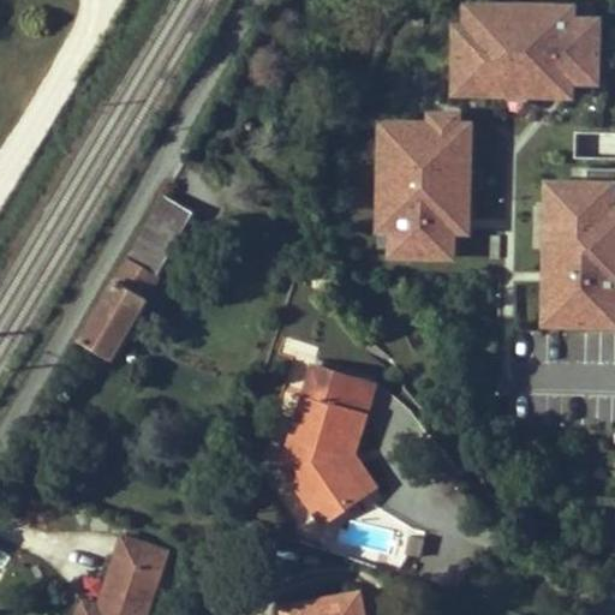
[(461,27),(451,25),(449,101),(574,103),(574,87),(602,87),(602,18),(577,18),(577,5),(461,4),(461,27)]
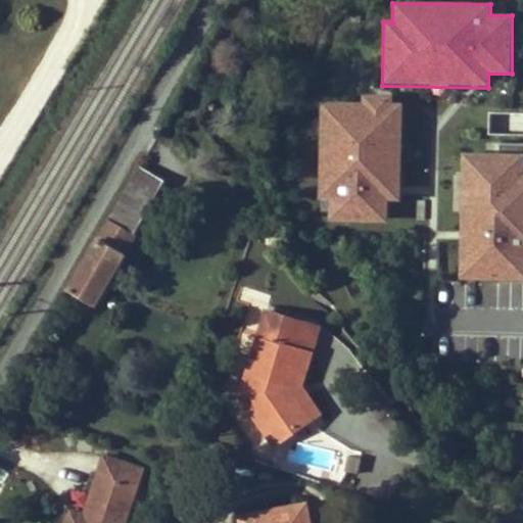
[(362,104),(319,103),(317,200),(330,200),(329,220),(386,220),(386,199),(400,199),(401,105),(391,105),(391,96),(362,96),(362,104)]
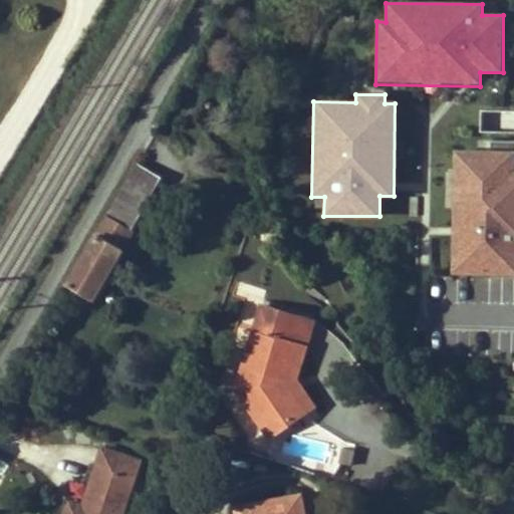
[(513,142),(477,142),(477,152),(513,152),(513,142)]
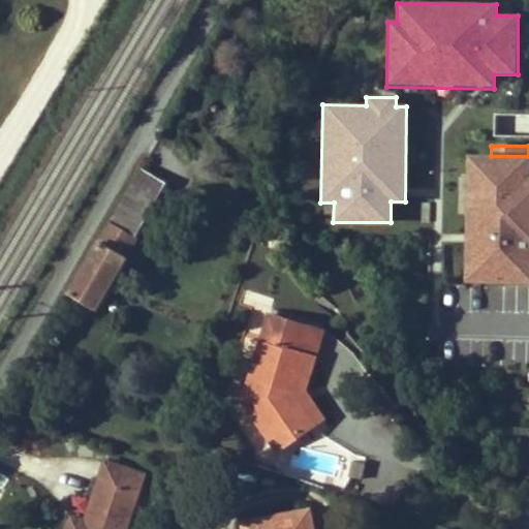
[(528,156),(491,156),(467,156),(465,285),(528,285),(528,156)]
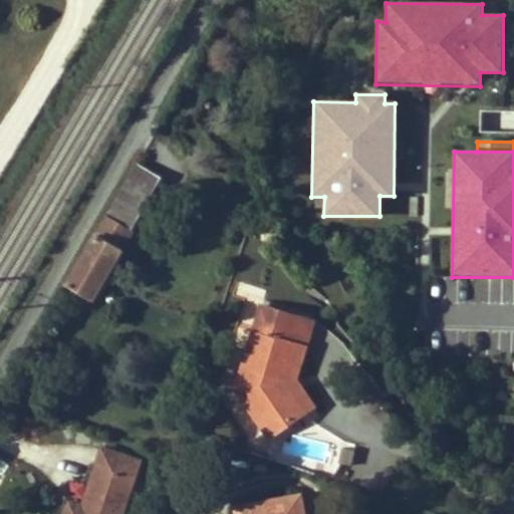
[(91,299),(162,177),(139,164),(68,285),(91,299)]
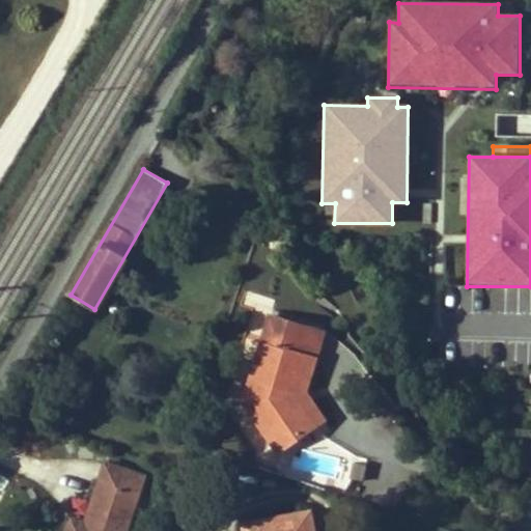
[(263,384),(271,401),(253,414),(280,452),(317,425),(295,394),(306,355),(316,358),(325,331),(271,315),(251,380),(263,384)]
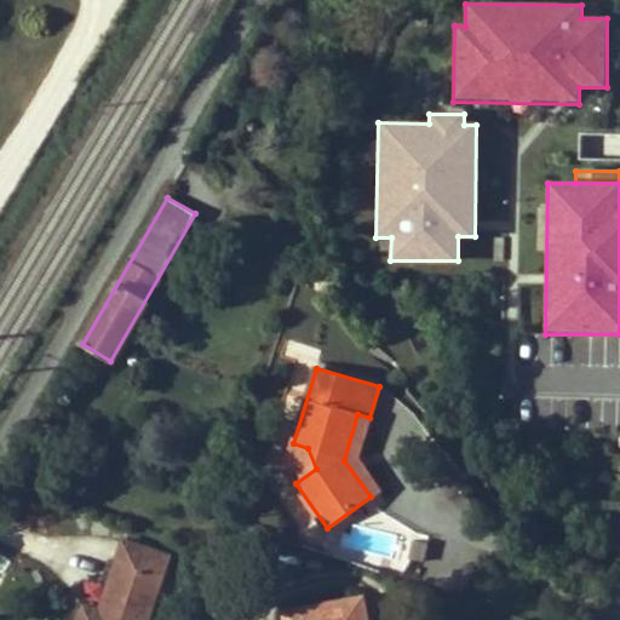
[(357,458),(369,418),(357,414),(344,460),(371,497),(380,489),(357,458)]
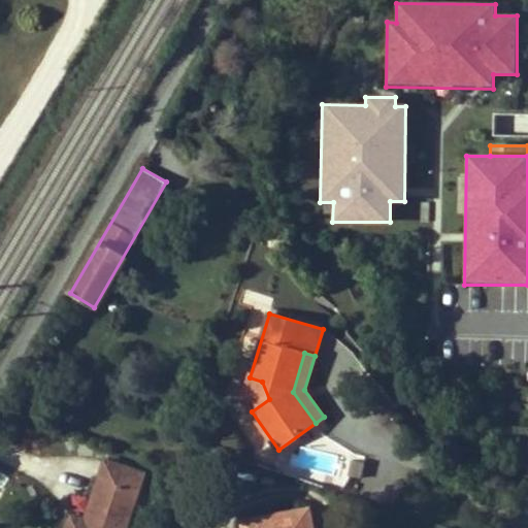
[(269,399),(262,382),(250,377),(243,400),(252,411),(269,399)]
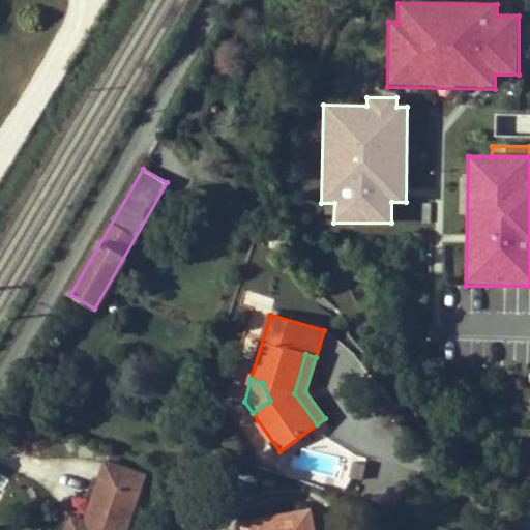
[(72,518),(67,529),(126,529),(145,476),(107,463),(86,523),(72,518)]
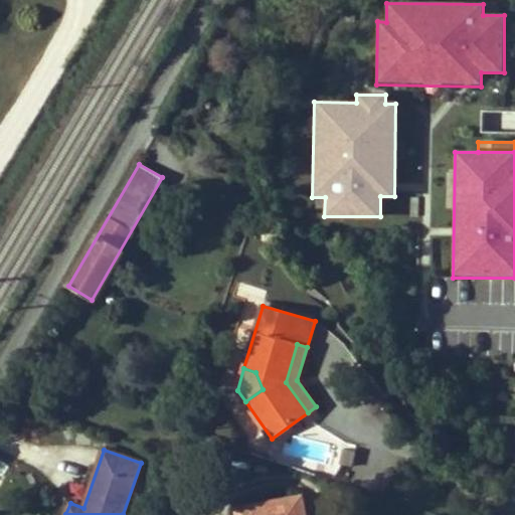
[(304,514),(301,498),(238,509),(239,514),(304,514)]
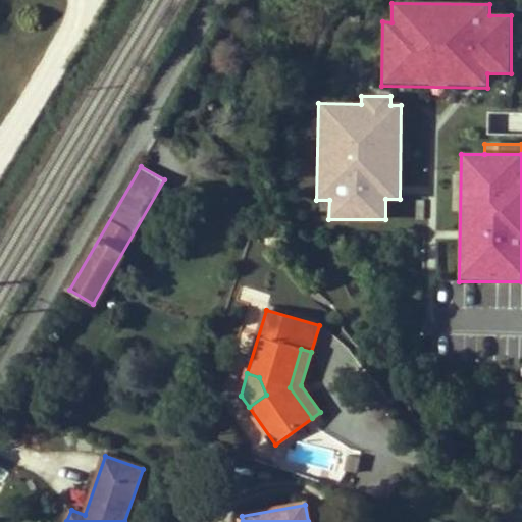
All buildings are outlined.
